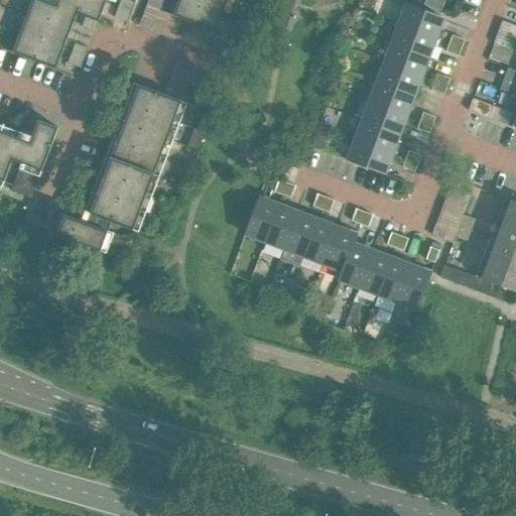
[(70,32),(76,14),(77,14),(54,6),(54,5),(41,0),(31,0),(26,16),(70,32)]
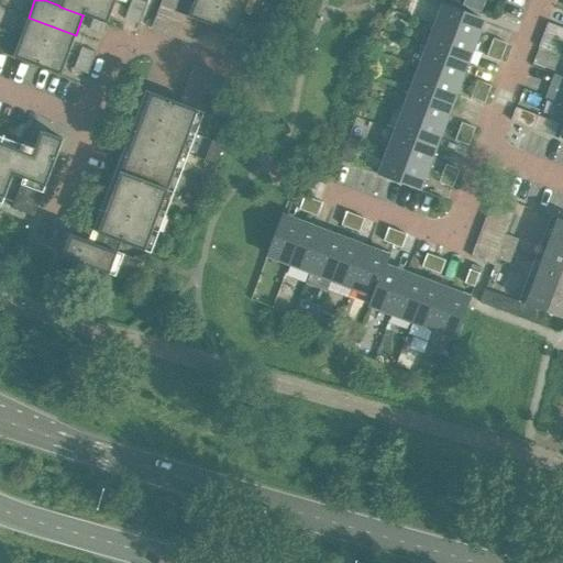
[(114,4),(103,0),(62,0),(59,6),(59,7),(84,15),(83,15),(92,20),(107,24),(114,4)]
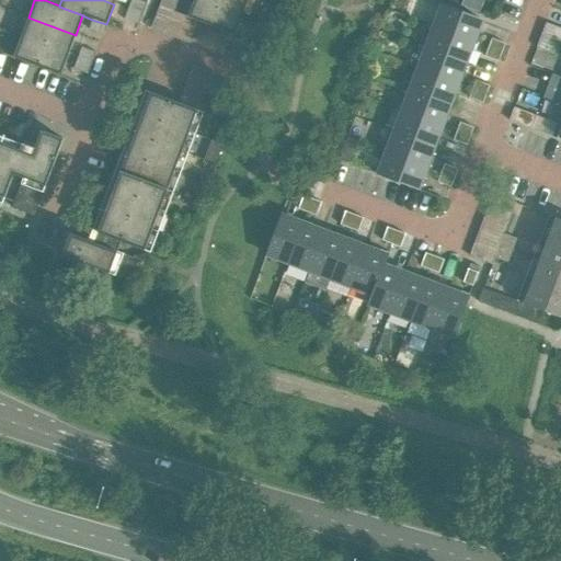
[(142,14),(146,3),(136,0),(130,0),(128,9),(142,14)]
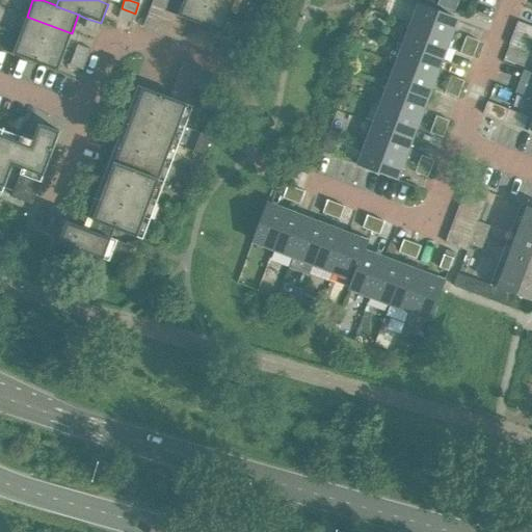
[(164,11),(168,1),(164,0),(153,0),(151,6),(162,10),(164,11)]
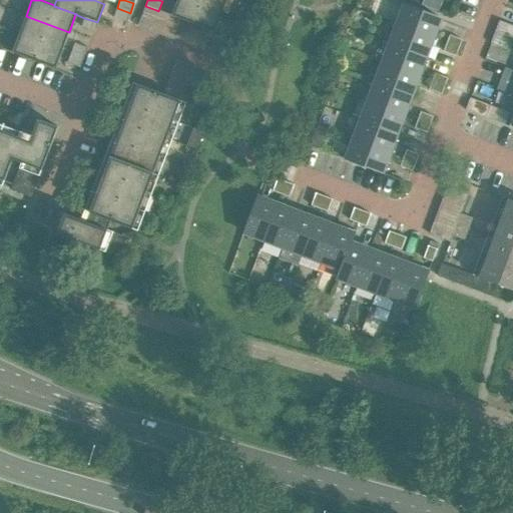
[(214,32),(220,14),(183,0),(176,0),(171,16),(179,19),(190,23),(211,31),(214,32)]
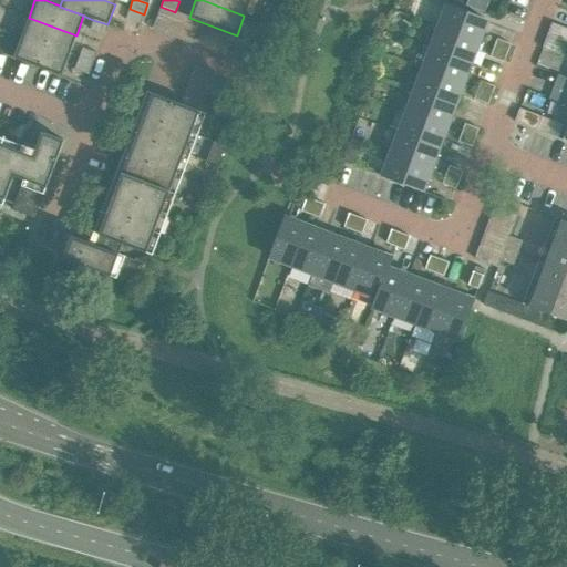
[(203,0),(244,16),(249,0),(203,0)]
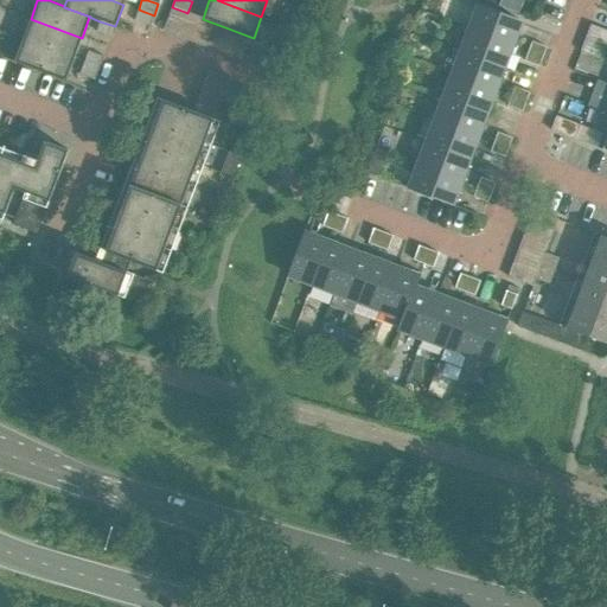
[(508,10),(511,0),(500,0),(498,6),(508,10)]
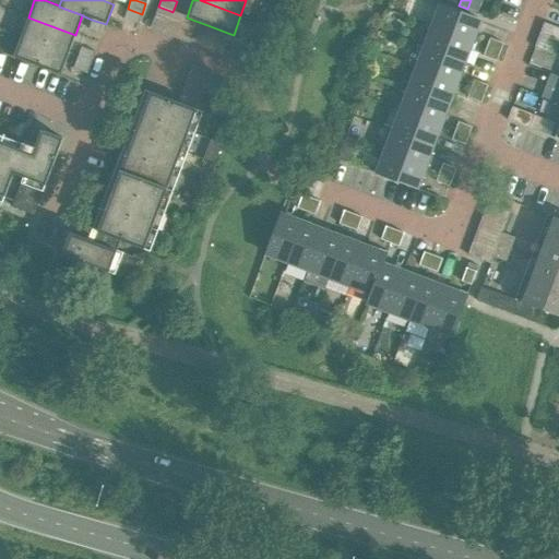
[(477,12),(480,0),(471,0),(467,9),(477,12)]
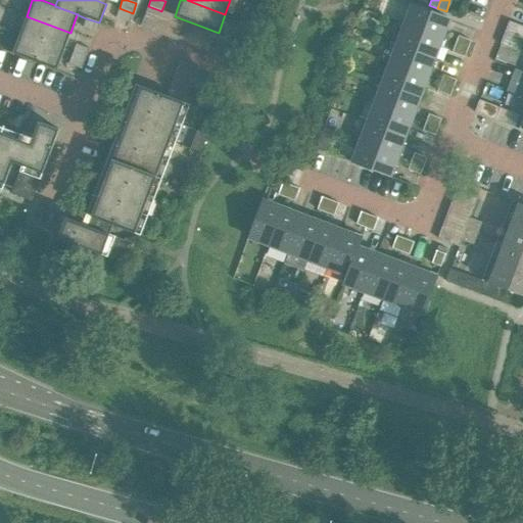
[(443,33),(448,19),(412,5),(403,26),(442,41),(445,34),(443,33)]
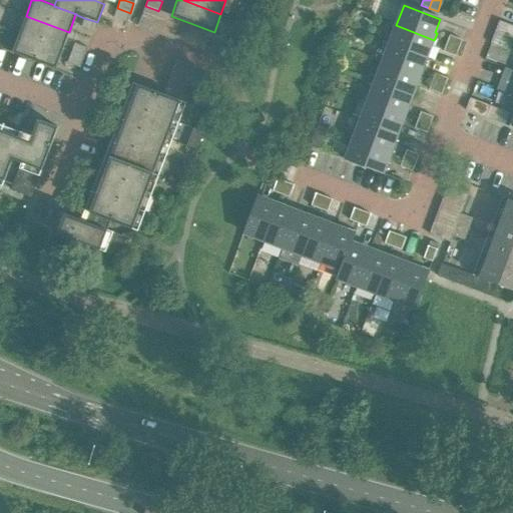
[(148,31),(156,10),(145,6),(137,27),(148,31)]
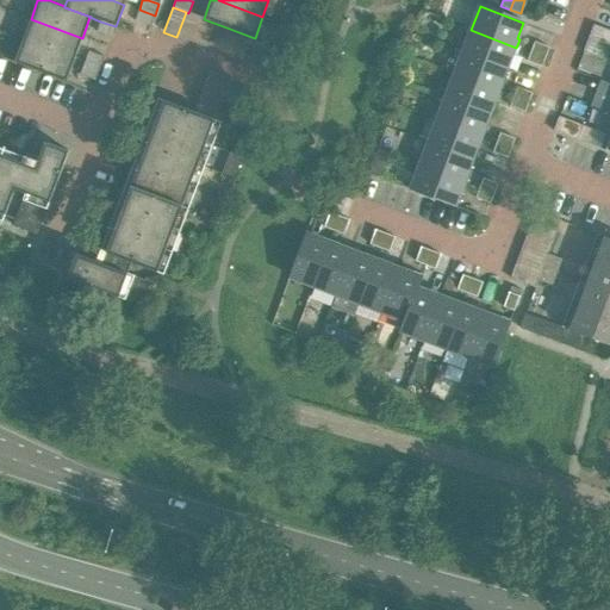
[(150,27),(155,16),(139,10),(135,22),(150,27)]
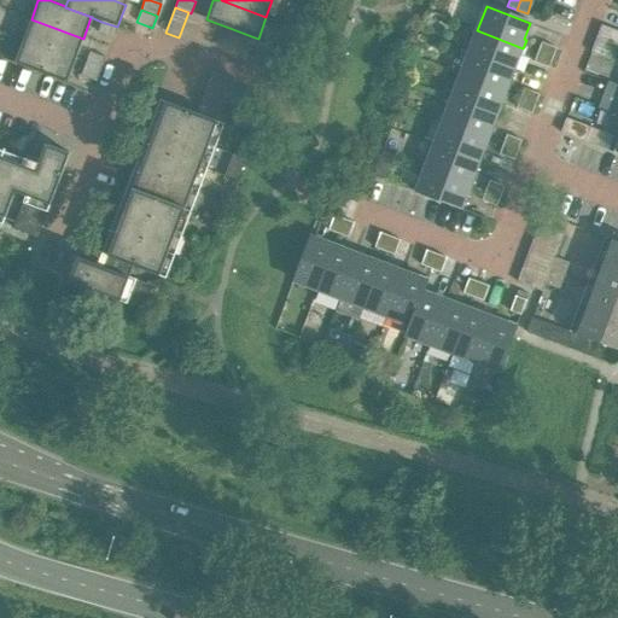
[(203,18),(191,13),(188,12),(179,38),(193,42),(203,18)]
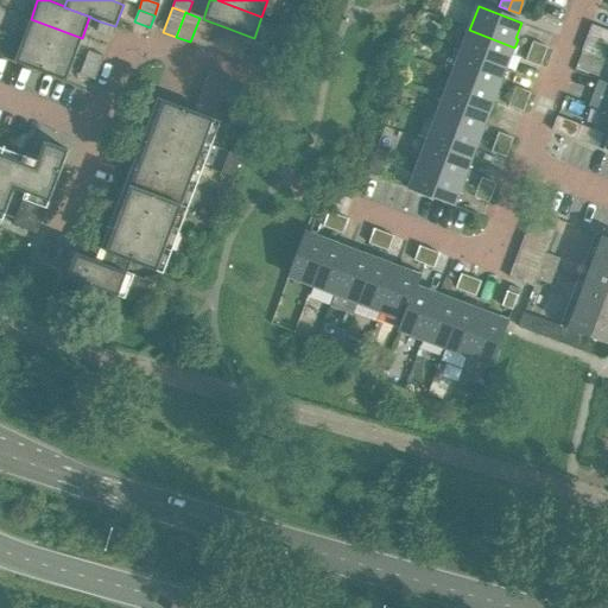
[(203,46),(213,23),(203,19),(200,18),(190,42),(203,46)]
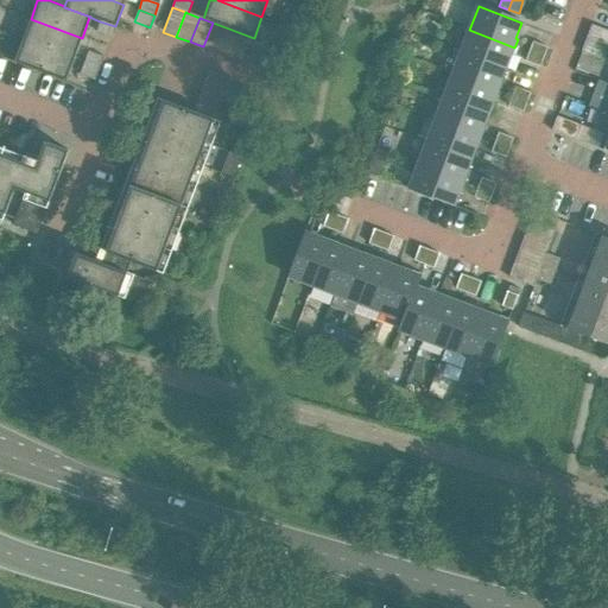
[(74,59),(82,38),(31,19),(23,40),(74,59)]
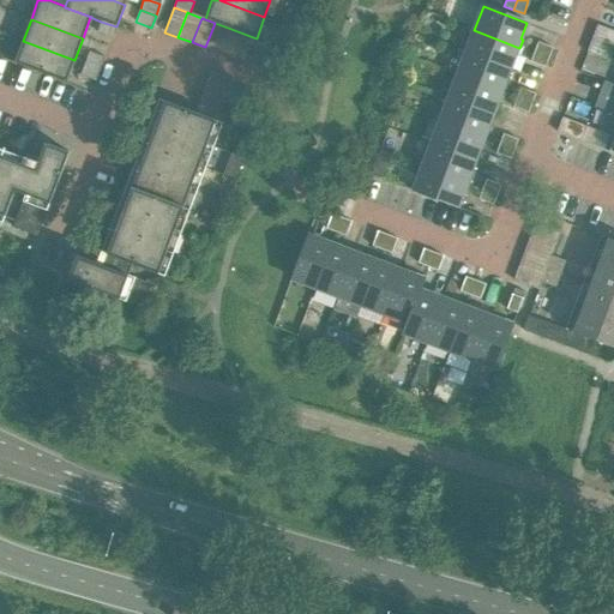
[(112,38),(116,26),(101,22),(97,32),(112,38)]
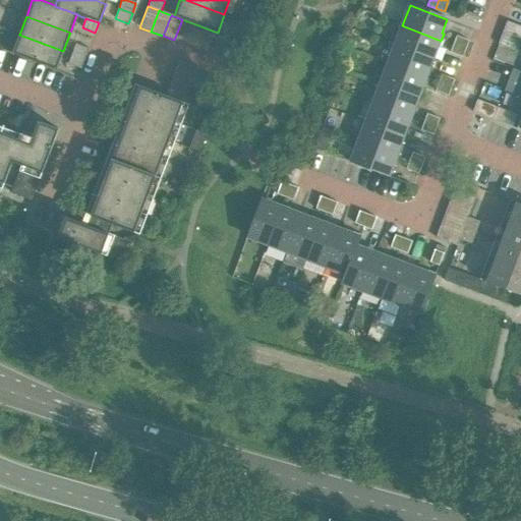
[(185,45),(189,34),(193,23),(182,19),(174,40),(185,45)]
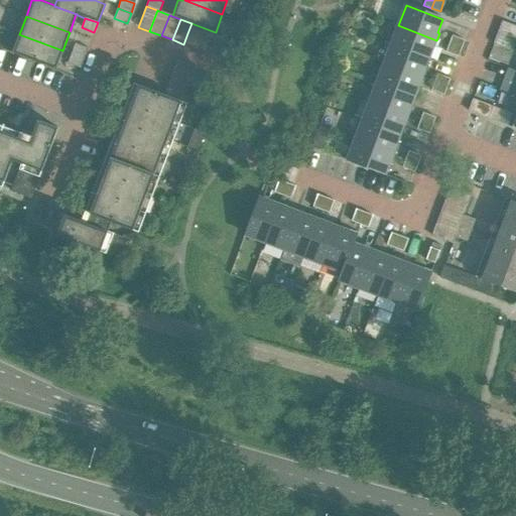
[(515,39),(515,26),(502,21),(497,32),(515,39)]
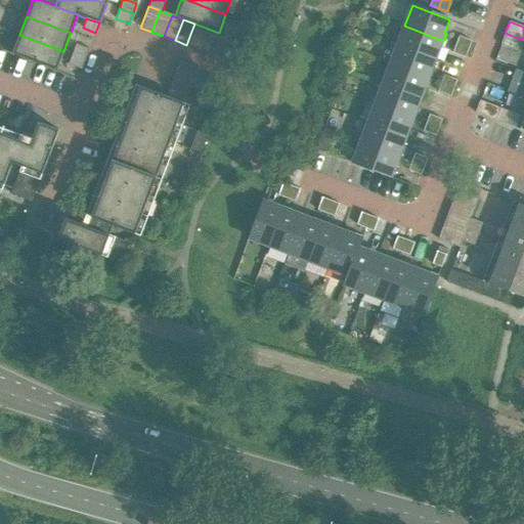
[(212,42),(216,32),(194,24),(190,34),(212,42)]
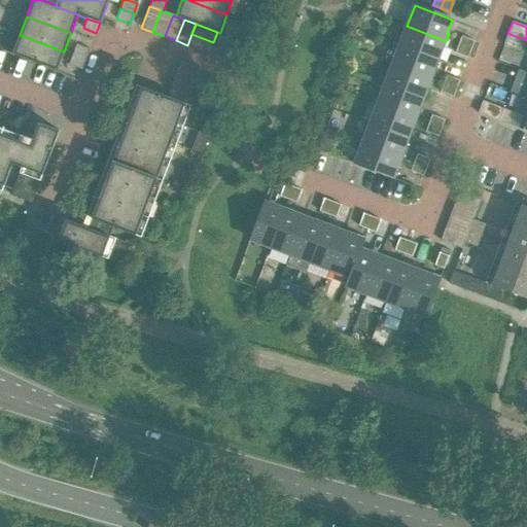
[(444,46),(446,41),(407,26),(399,45),(436,60),(442,46),(444,46)]
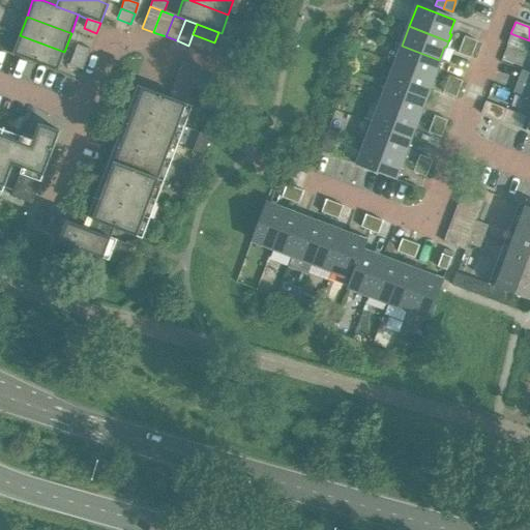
[(528,54),(529,47),(529,40),(510,33),(506,46),(528,54)]
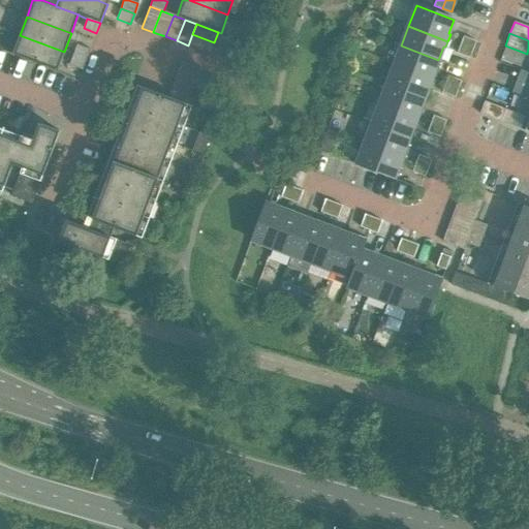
[(210,53),(214,42),(192,34),(188,45),(210,53)]
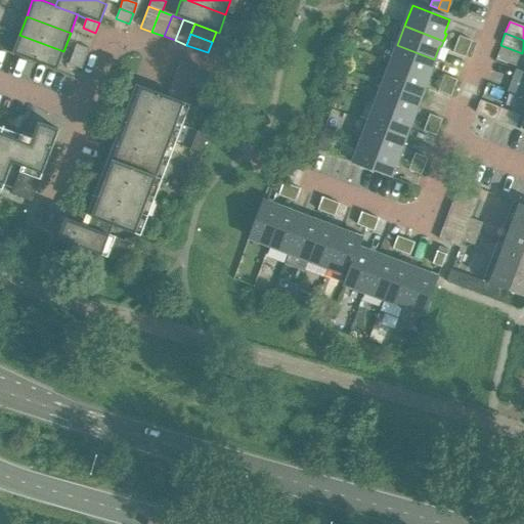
[(56,71),(63,51),(19,35),(12,54),(56,71)]
